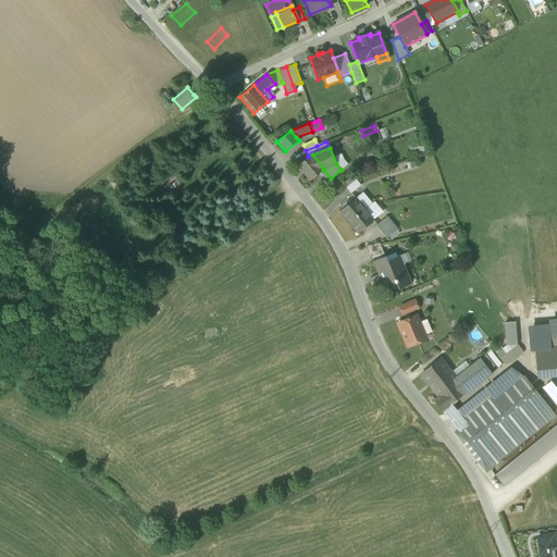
[(309,181),(323,170),(324,169),(312,155),(311,153),(308,157),(297,165),(309,181)]
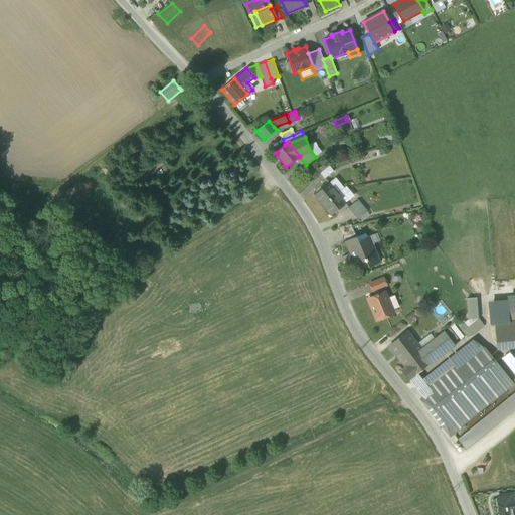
[(320,174),(324,179),(333,172),(329,166),(320,174)]
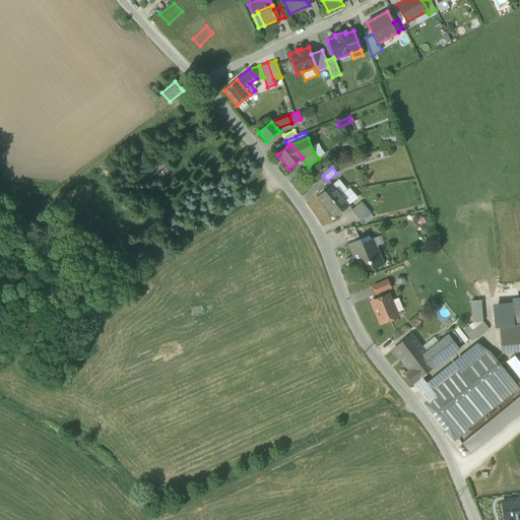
[(340,181),(333,187),(340,195),(346,190),(340,181)]
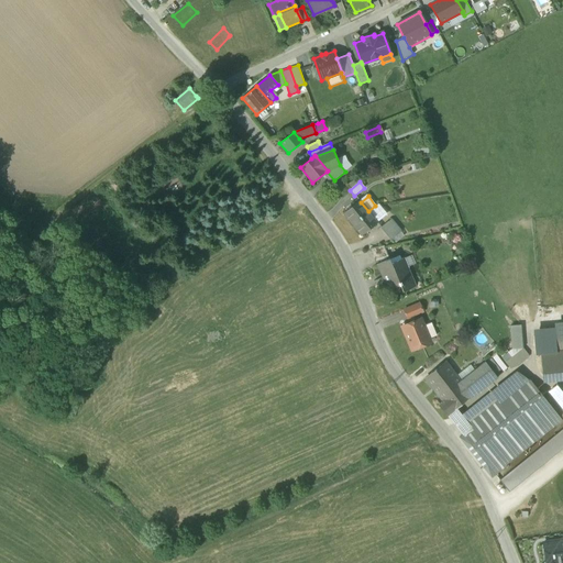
[(352,224),(368,211),(361,202),(360,200),(359,200),(343,212),(352,224)]
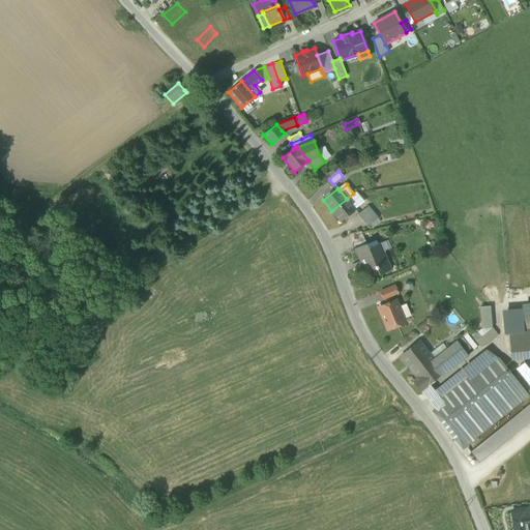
[(353,194),(347,199),(353,207),(362,201),(355,192),(353,194)]
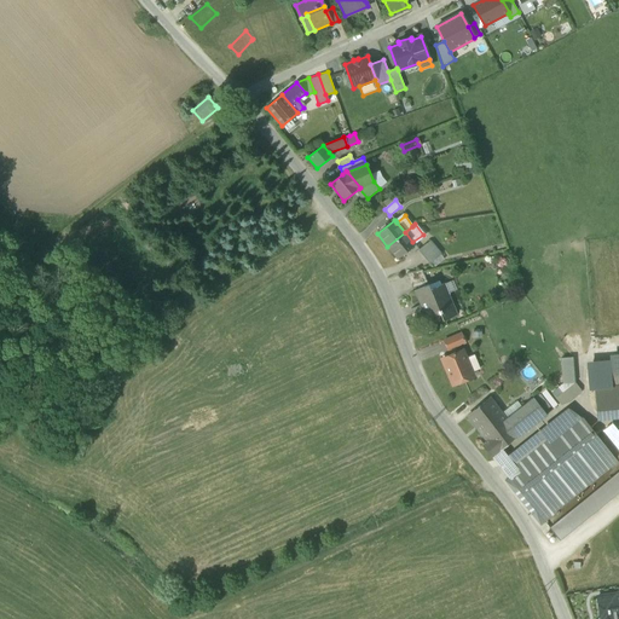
[(415,244),(412,242),(405,232),(387,247),(398,259),(415,244)]
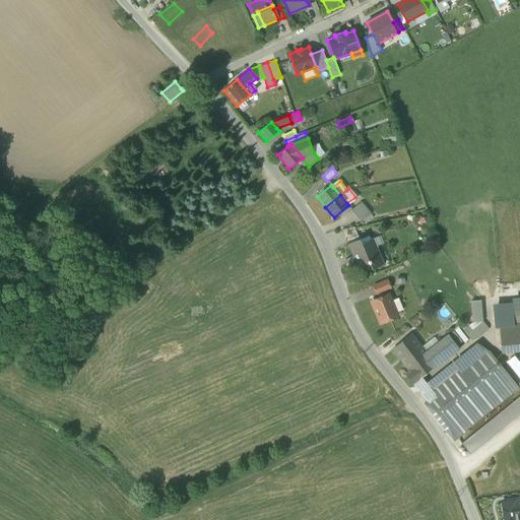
[(351,210),(355,216),(366,208),(361,203),(351,210)]
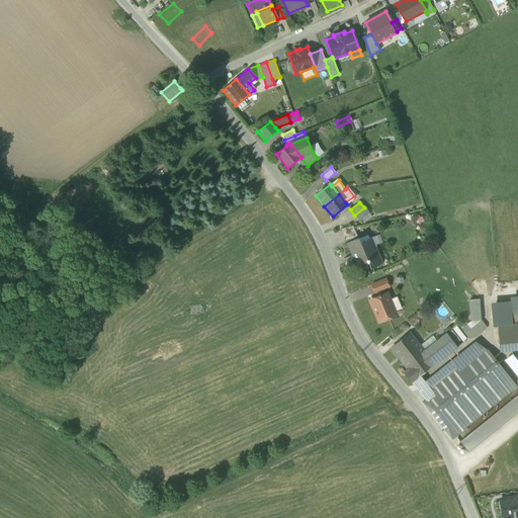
[(368,213),(364,207),(354,216),(359,221),(368,213)]
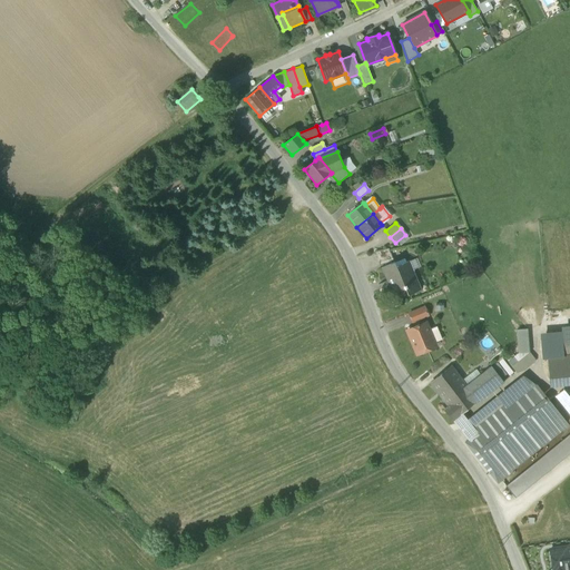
[(374,253),(380,266),(393,259),(389,249),(374,253)]
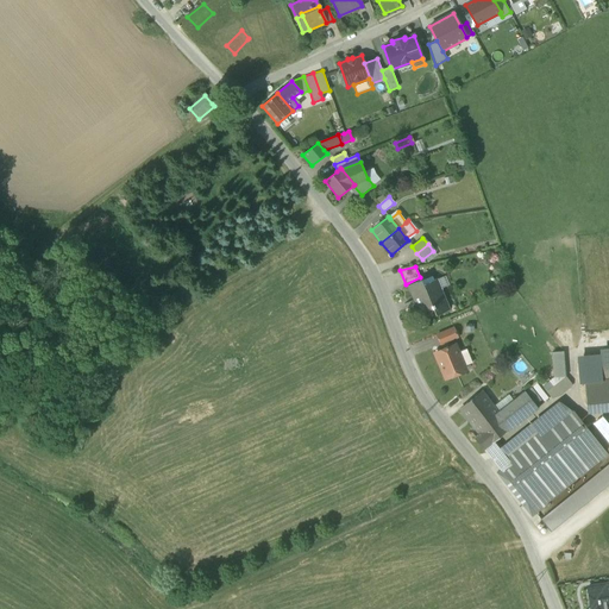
[(433,308),(437,315),(450,309),(450,308),(447,309),(435,281),(438,281),(438,280),(424,286),(421,280),(406,286),(407,288),(409,287),(420,312),(418,313),(418,314),(433,308)]
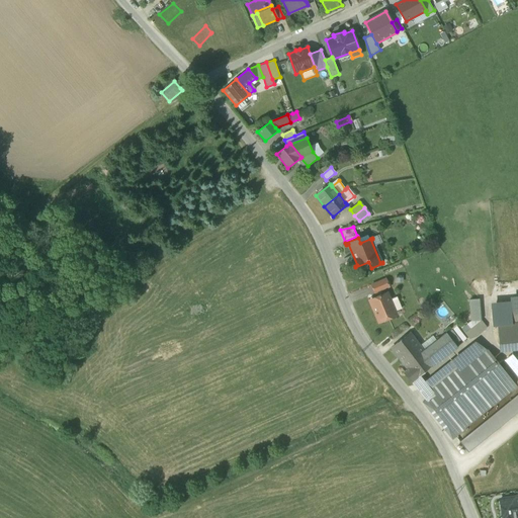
[(382,262),(372,239),(370,239),(380,263),(382,262)]
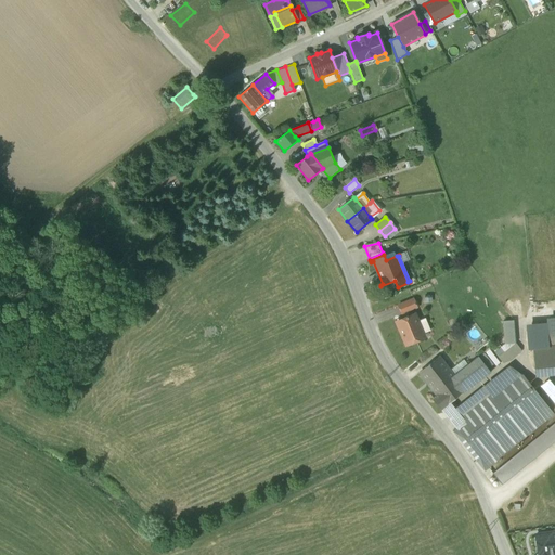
[(373,261),(371,262),(381,285),(383,284),(373,261)]
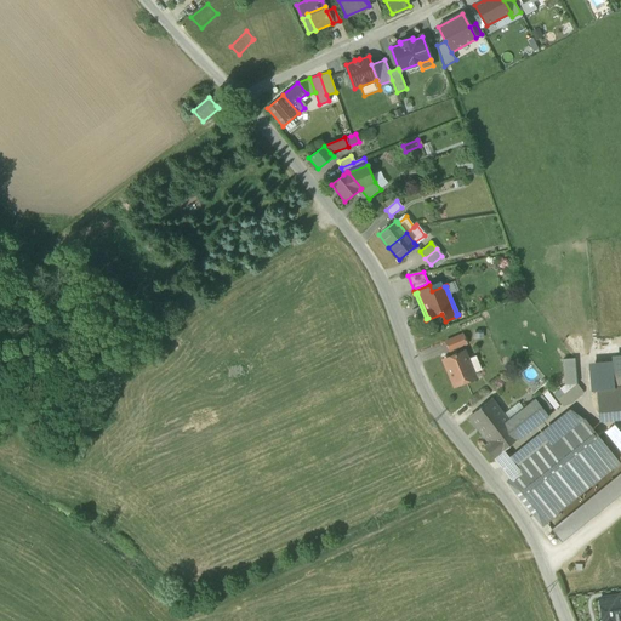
[(445,342),(449,352),(450,351),(459,347),(466,345),(462,335),(445,342)]
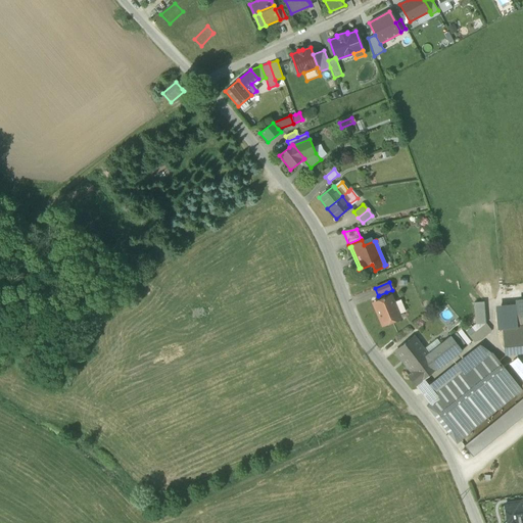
[(390,296),(388,297),(381,300),(373,303),(382,325),(392,321),(390,318),(397,316),(392,303),(390,296)]
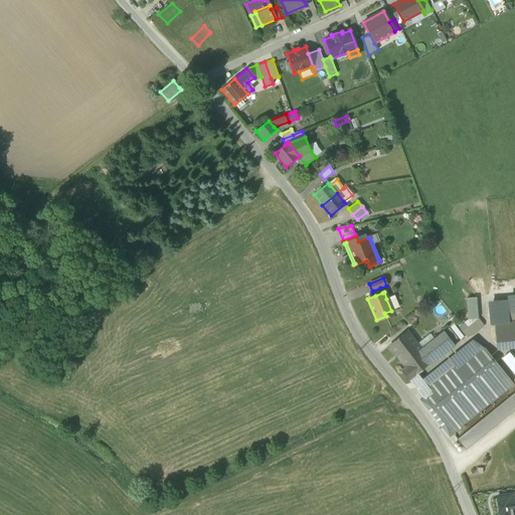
[(393,296),(386,299),(391,311),(398,308),(393,296)]
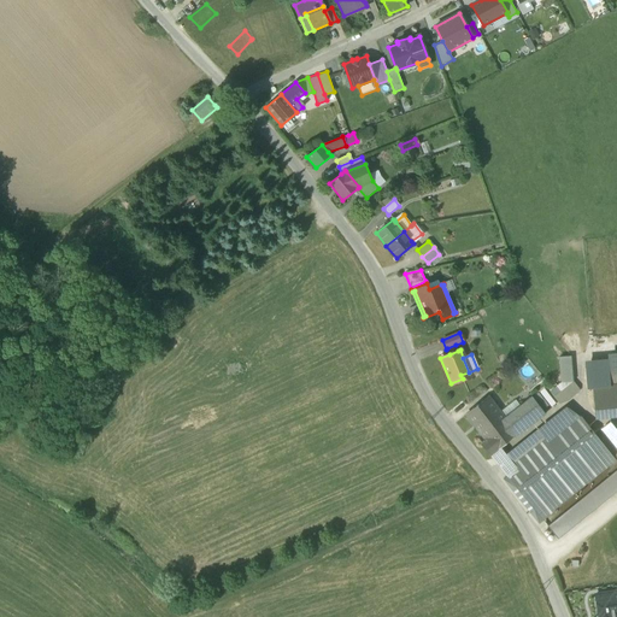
[(560,382),(573,381),(571,357),(559,358),(560,382)]
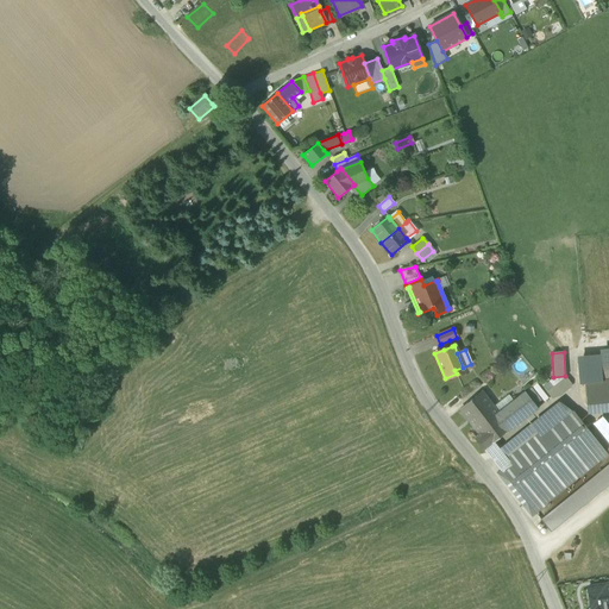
[(570,383),(566,377),(559,383),(564,388),(570,383)]
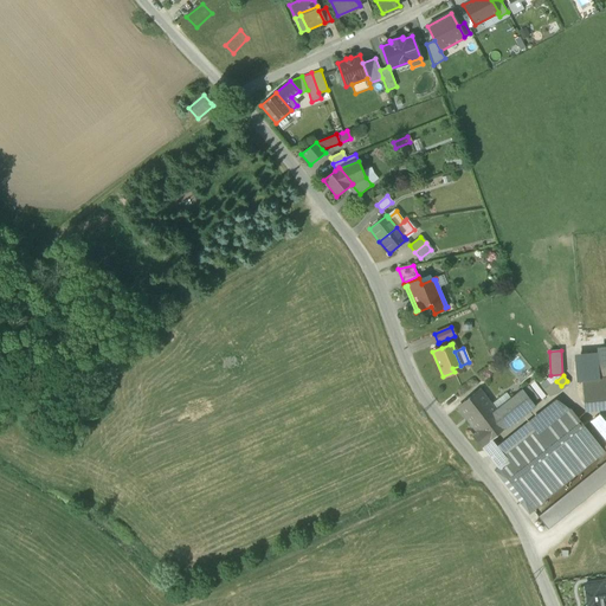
[(605,410),(605,376),(599,378),(581,380),(585,412),(605,410)]
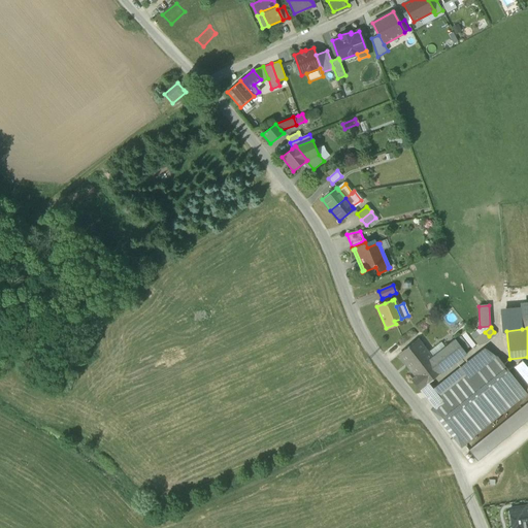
[(489,336),(485,332),(474,340),(480,347),(496,334),(494,332),(489,336)]
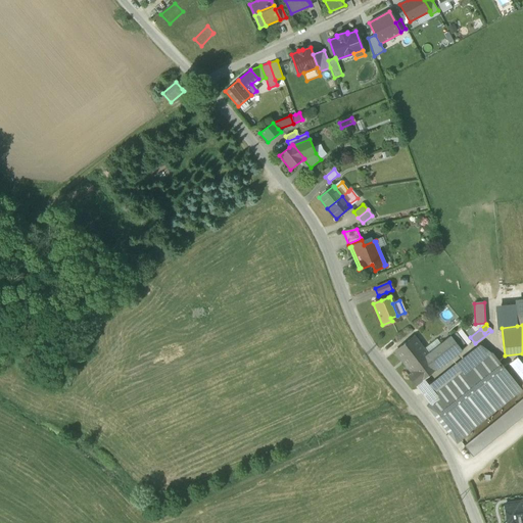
[(419,363),(421,366),(429,376),(441,366),(442,367),(452,360),(462,351),(450,336),(440,344),(428,354),(428,355),(419,363)]
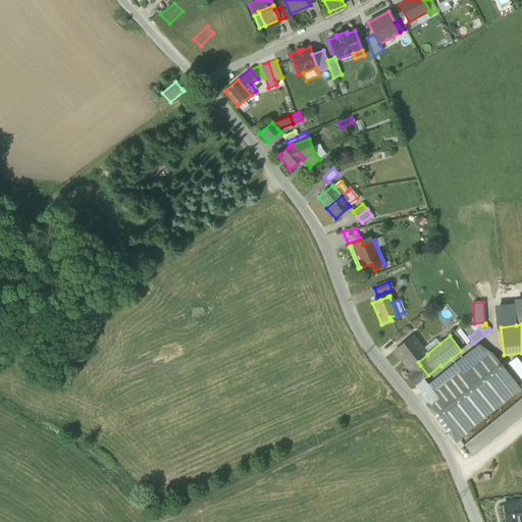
[(394,352),(410,373),(420,365),(418,362),(427,355),(427,354),(423,349),(413,336),(394,352)]
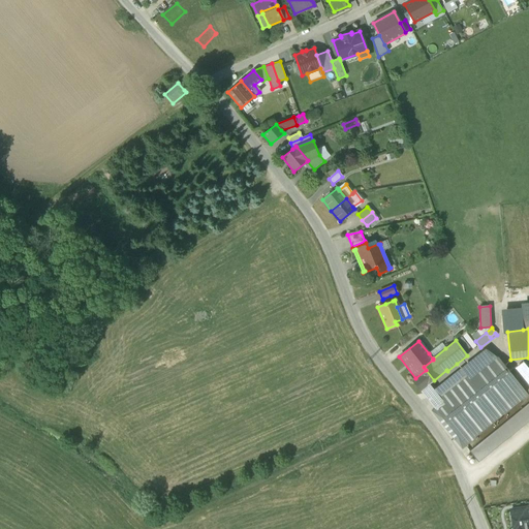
[(442,343),(429,353),(433,359),(445,348),(442,343)]
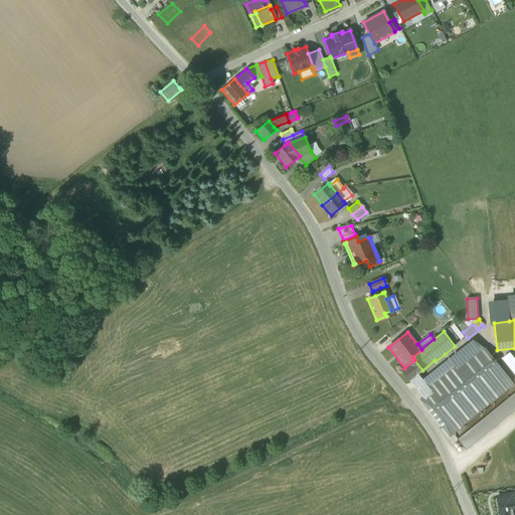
[(423,381),(434,393),(459,373),(457,370),(484,348),(473,339),(421,379),(423,381)]
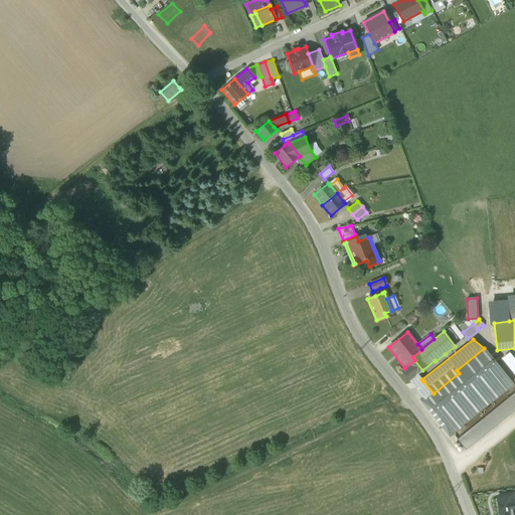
[(457,370),(459,373),(460,373),(474,390),(479,386),(491,401),(491,402),(513,385),(484,348),(457,370)]
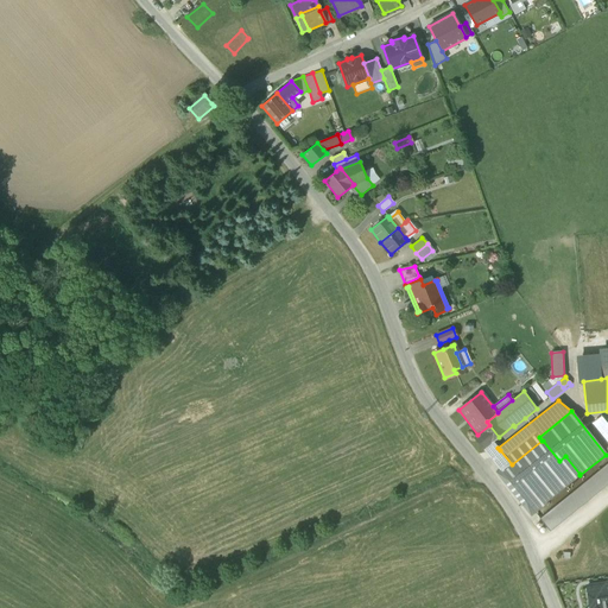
[(607,443),(607,462),(539,518),(549,531),(607,482),(607,424),(601,416),(591,423),(607,443)]
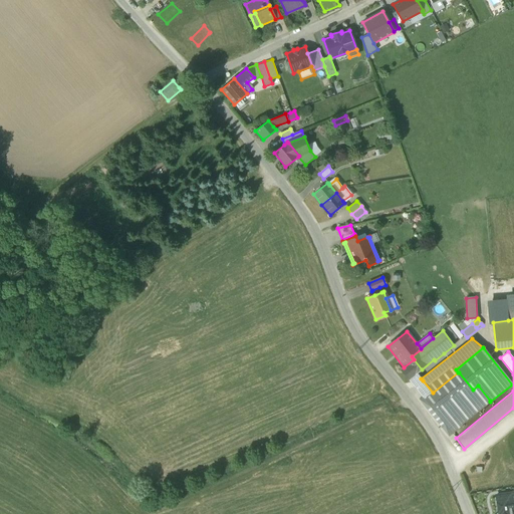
[(417,372),(422,369),(414,359),(404,367),(401,369),(409,379),(417,372)]
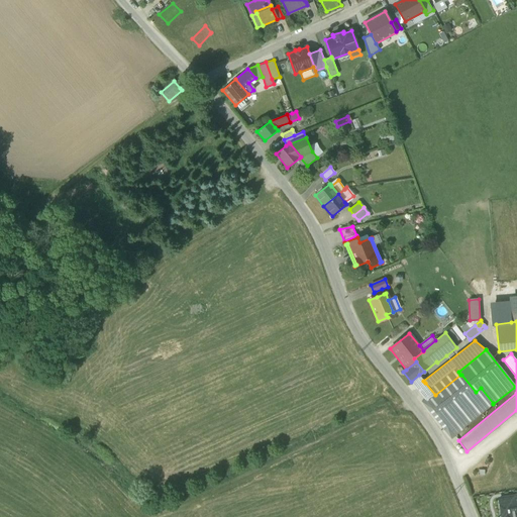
[(417,389),(425,383),(423,381),(419,375),(411,382),(417,389)]
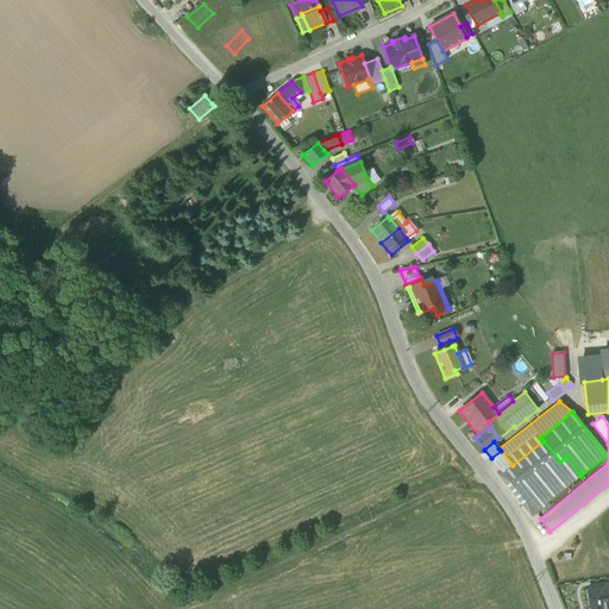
[(503,473),(520,494),(560,462),(544,441),(542,441),(513,465),(503,473)]
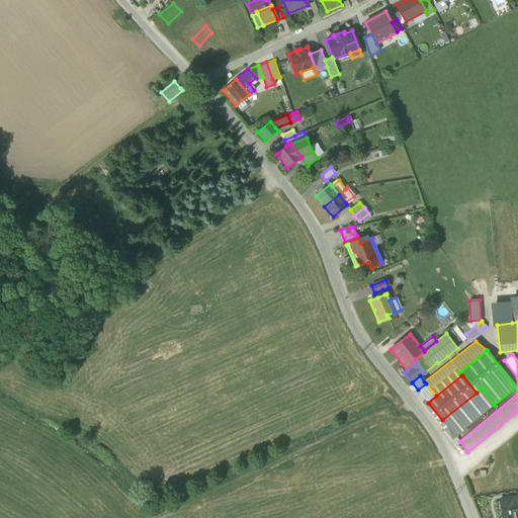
[(418,390),(428,403),(436,396),(426,383),(418,390)]
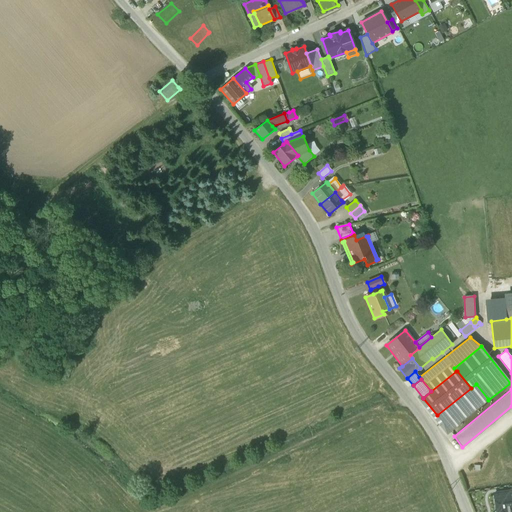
[(476,384),(471,388),(437,415),(450,432),(460,424),(459,422),(488,399),(476,384)]
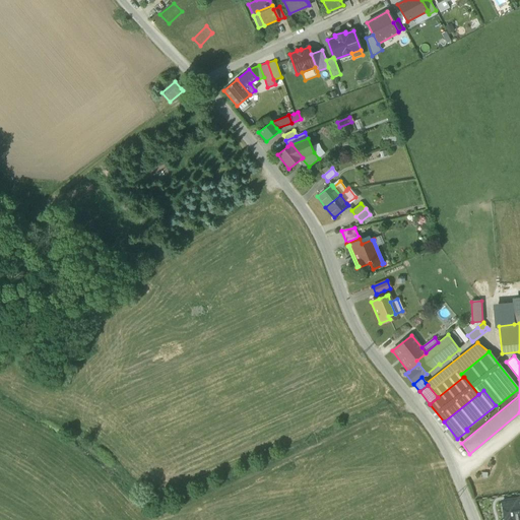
[(519,498),(501,502),(503,519),(515,519),(519,519),(519,498)]
